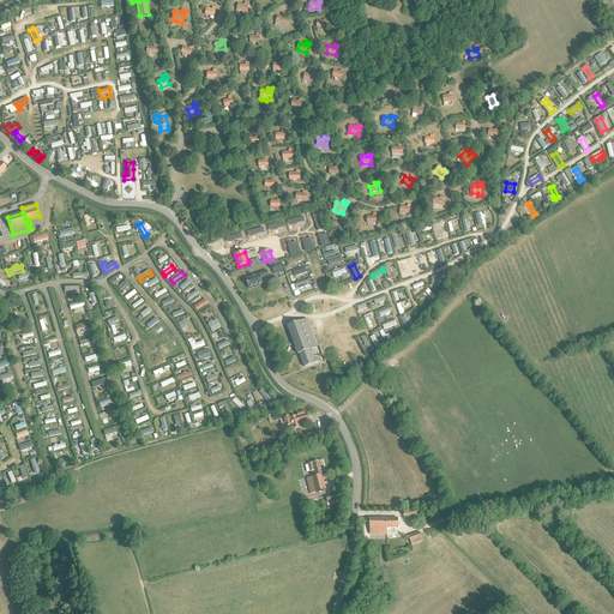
[(259,275),(246,280),(248,288),(263,283),(260,277),(263,276),(263,277),(269,276),(268,271),(259,274),(259,275)]
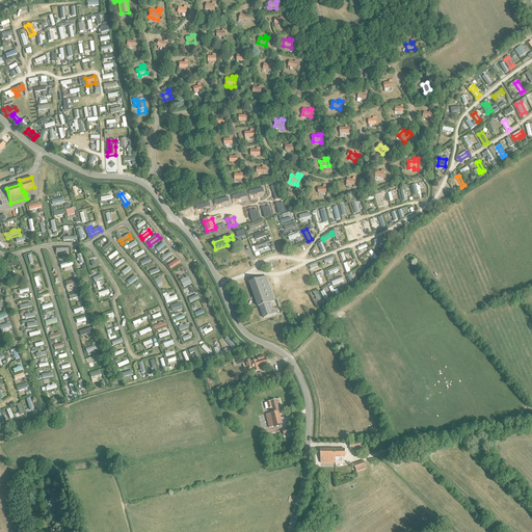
[(109,243),(102,250),(104,254),(112,246),(109,243)]
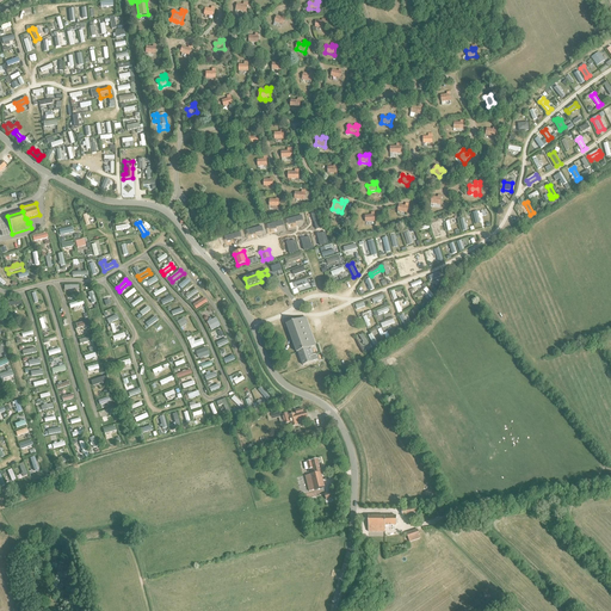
[(179,287),(181,290),(190,283),(187,279),(179,287)]
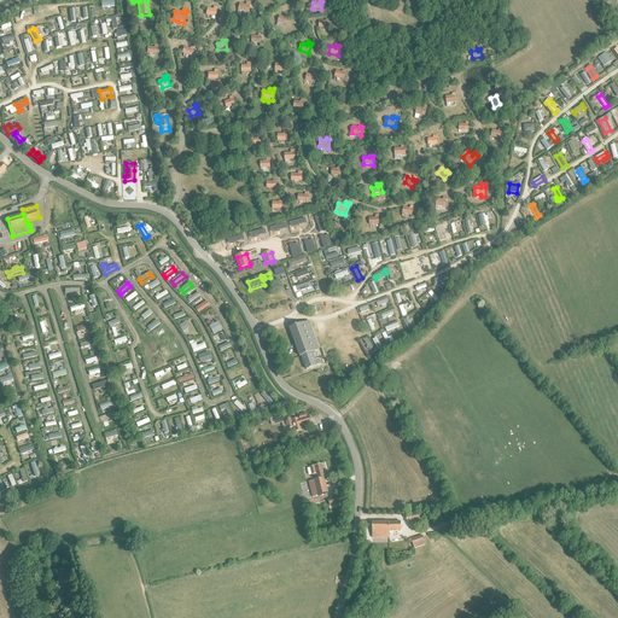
[(310,283),(297,287),(298,292),(312,289),(310,283)]
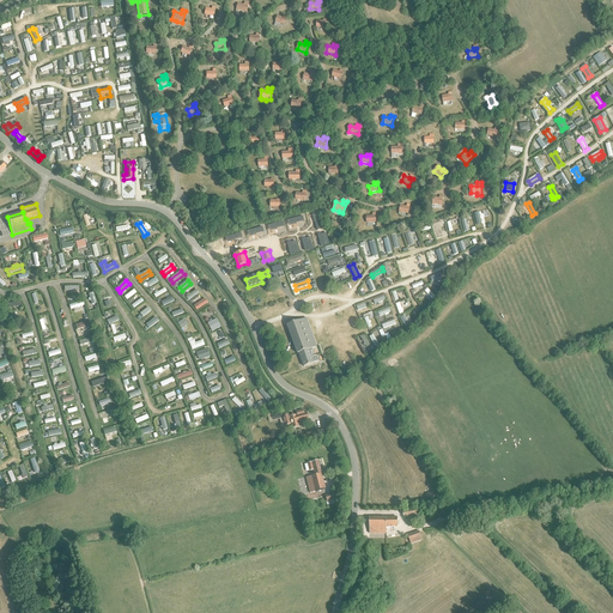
[(153,296),(156,299),(167,292),(164,289),(153,296)]
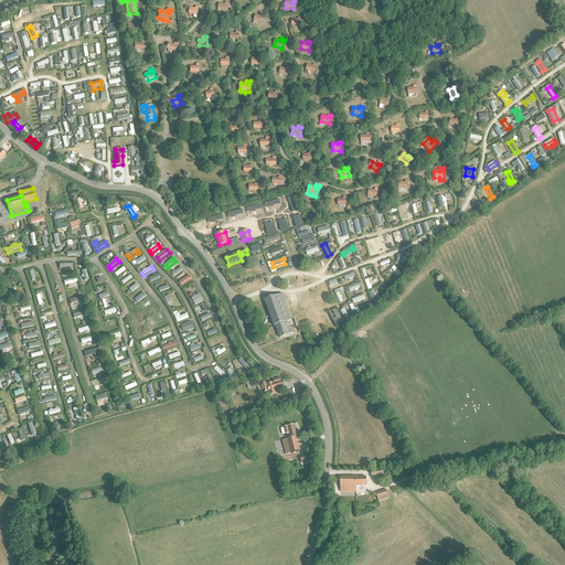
[(123,267),(114,275),(117,278),(126,270),(123,267)]
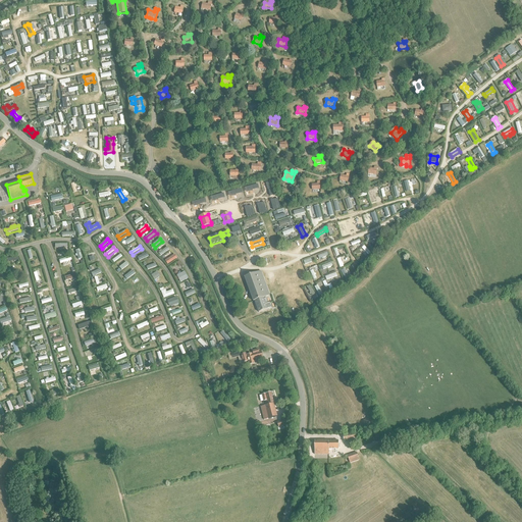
[(370,253),(364,247),(362,249),(368,255),(370,253)]
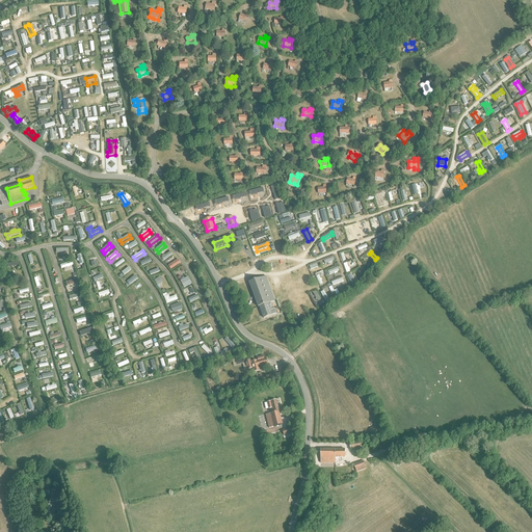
[(170,253),(161,259),(163,262),(173,256),(170,253)]
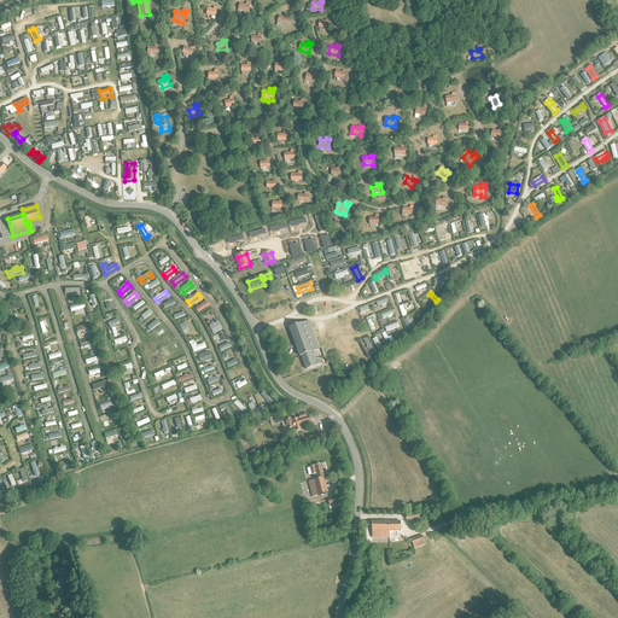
[(143,302),(132,309),(134,313),(145,304),(143,302)]
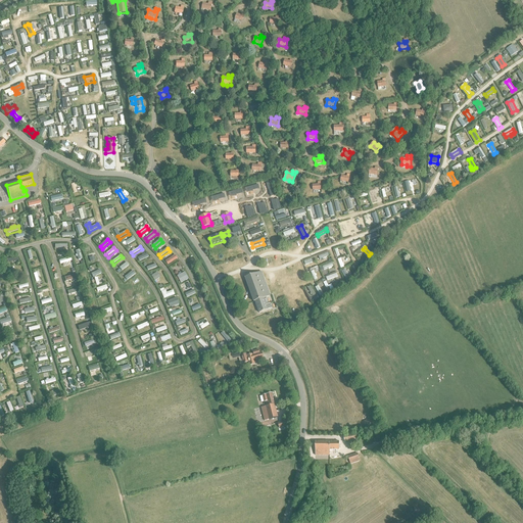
[(175,255),(164,262),(168,266),(177,259),(175,255)]
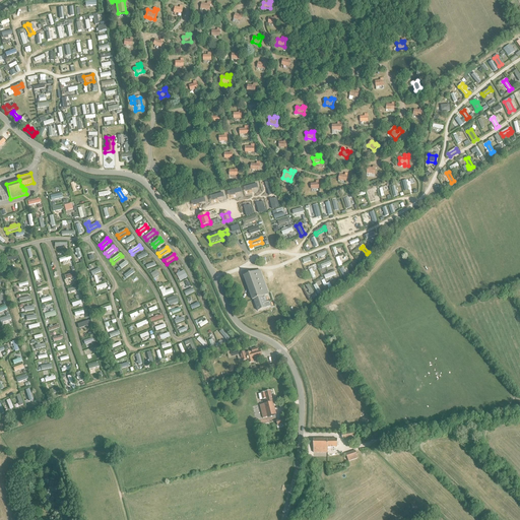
[(126,260),(118,266),(121,269),(128,263),(126,260)]
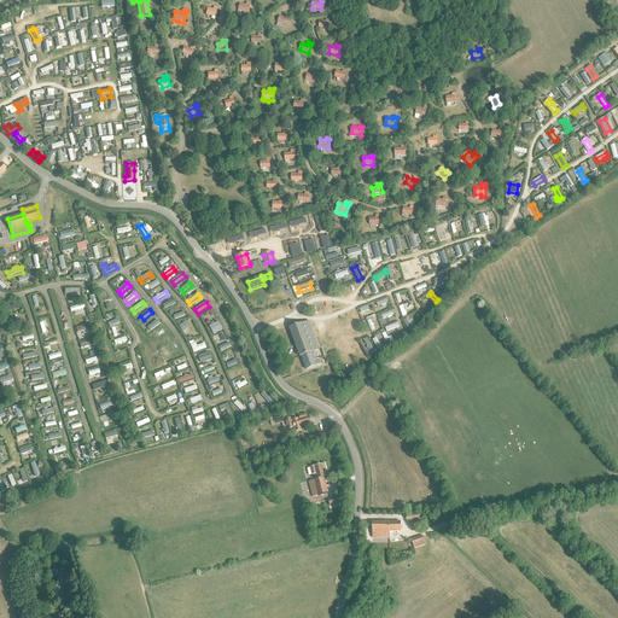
[(159,319),(150,326),(153,331),(163,324),(159,319)]
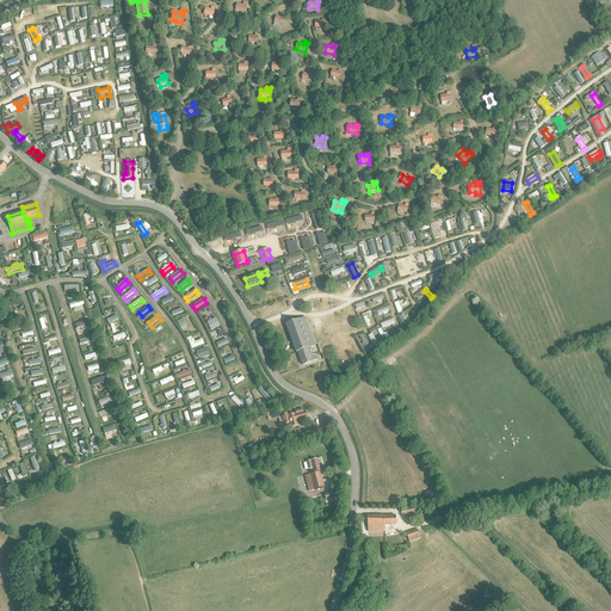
[(216,316),(207,321),(211,329),(221,325),(216,316)]
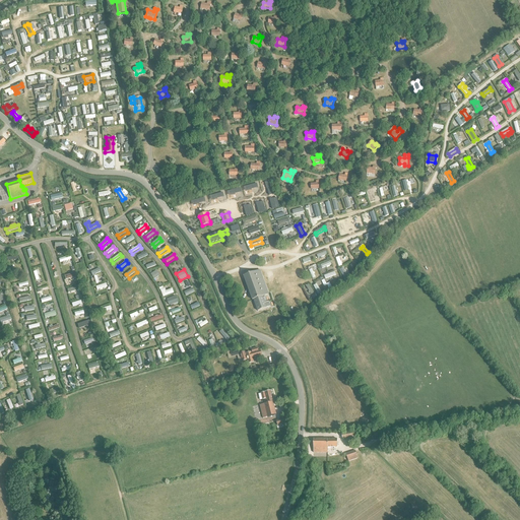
[(155,270),(150,274),(153,279),(159,275),(155,270)]
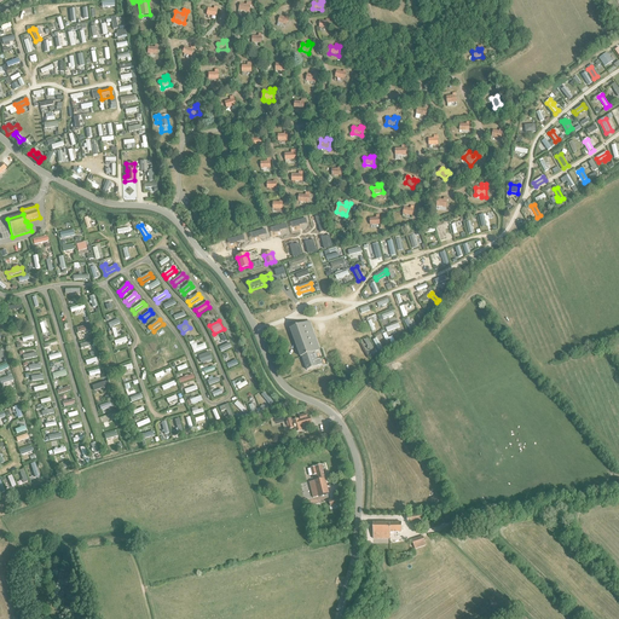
[(312,353),(319,351),(314,336),(310,322),(290,329),(295,342),(301,357),(302,357),(307,370),(322,365),(319,359),(314,360),(312,353)]
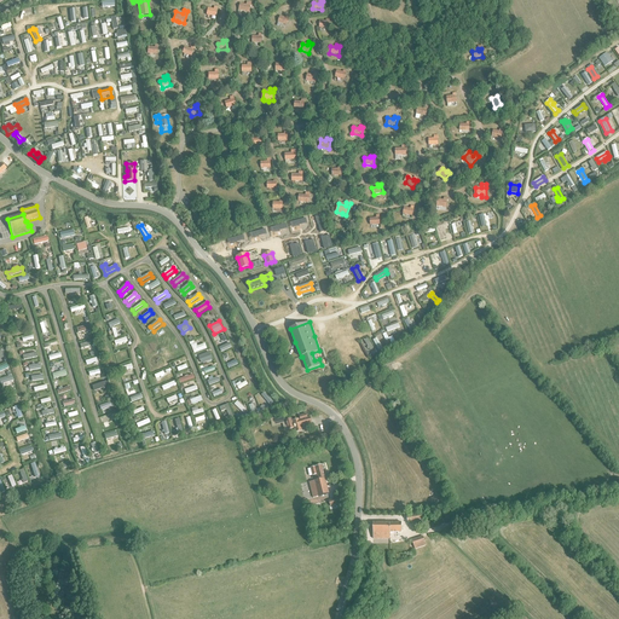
[(139,325),(136,328),(143,339),(145,336),(142,329),(142,328),(140,327),(139,325)]
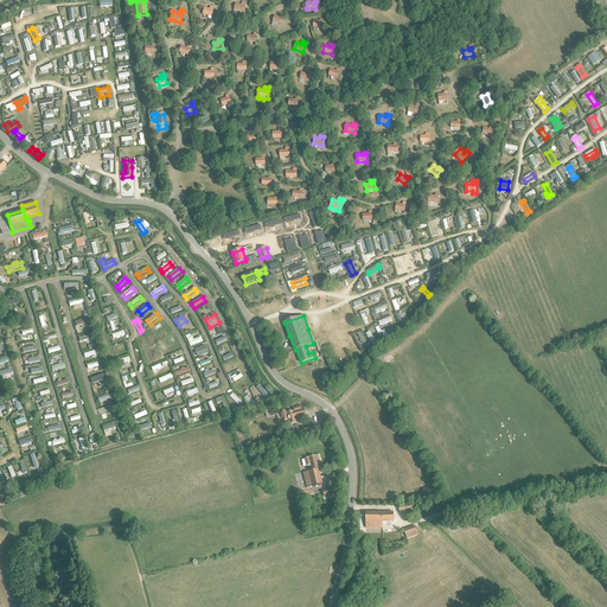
[(371,332),(365,336),(370,344),(376,340),(371,332)]
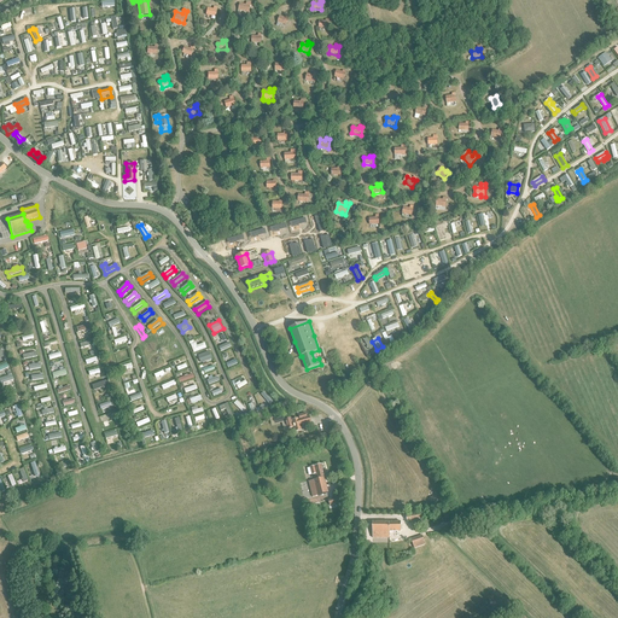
[(175,340),(163,349),(164,353),(178,344),(175,340)]
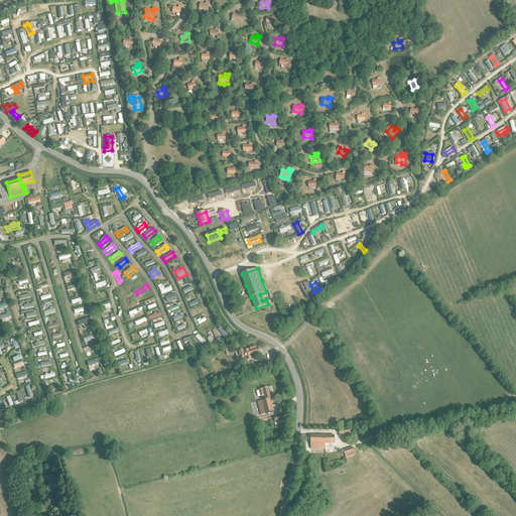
[(161,287),(158,288),(159,289),(161,295),(172,291),(170,287),(164,289),(163,286),(161,287)]
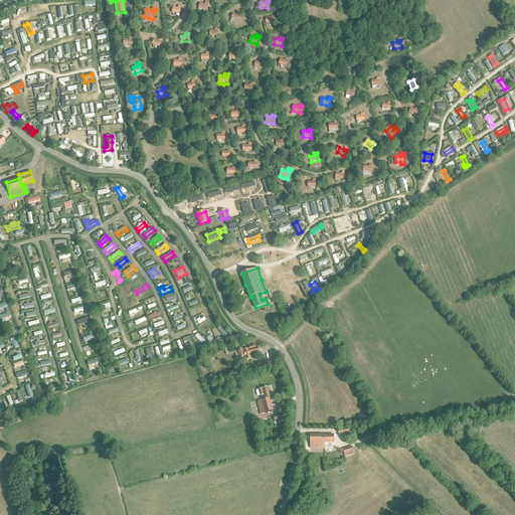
[(174,293),(165,296),(168,302),(176,299),(174,293)]
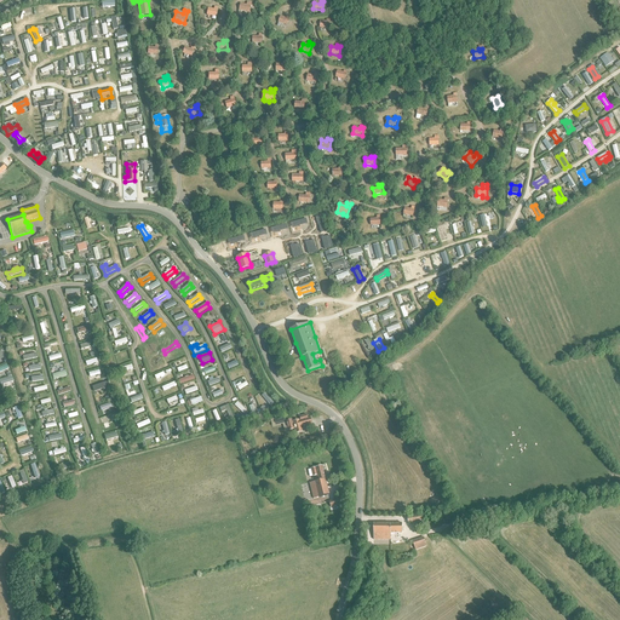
[(107,383),(92,388),(93,394),(108,389),(107,383)]
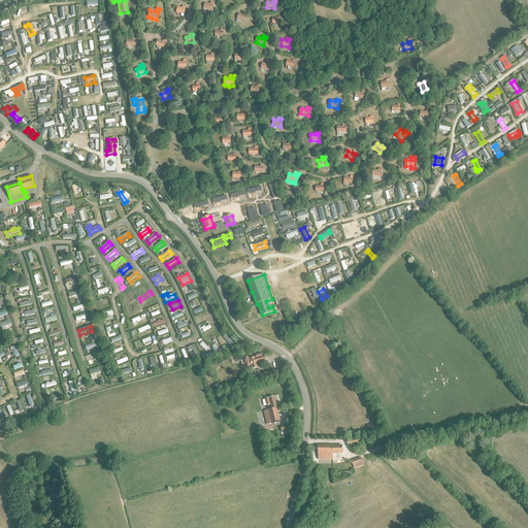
[(149,326),(137,331),(139,334),(150,329),(149,326)]
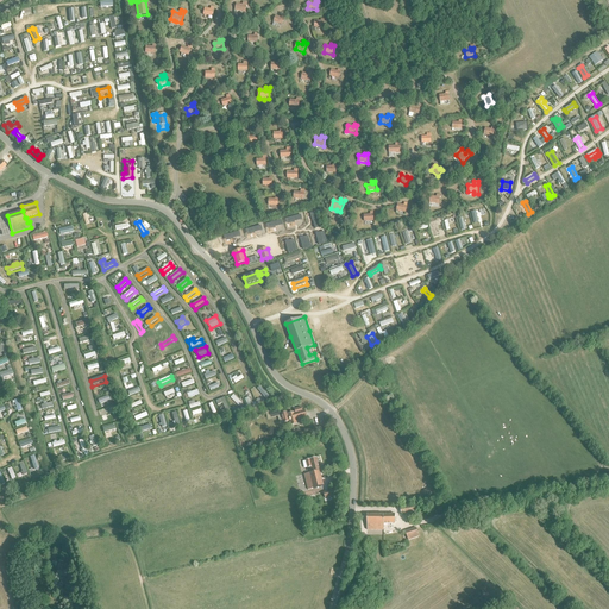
[(224,397),(215,401),(218,406),(223,403),(226,412),(230,410),(224,397)]
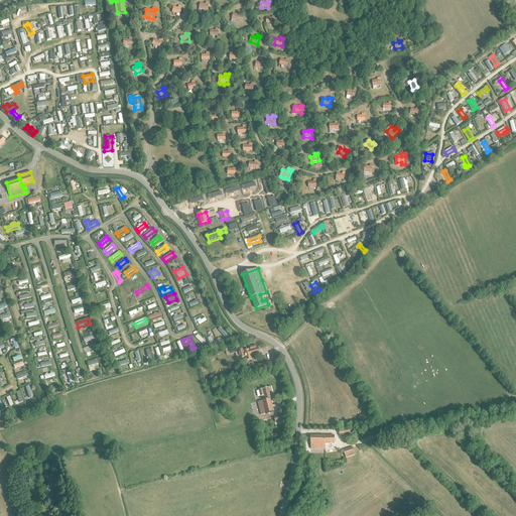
[(249,347),(250,350),(249,351),(249,350),(243,351),(243,349),(238,351),(240,359),(246,357),(247,361),(252,359),(251,356),(260,353),(258,348),(256,349),(255,346),(249,347)]
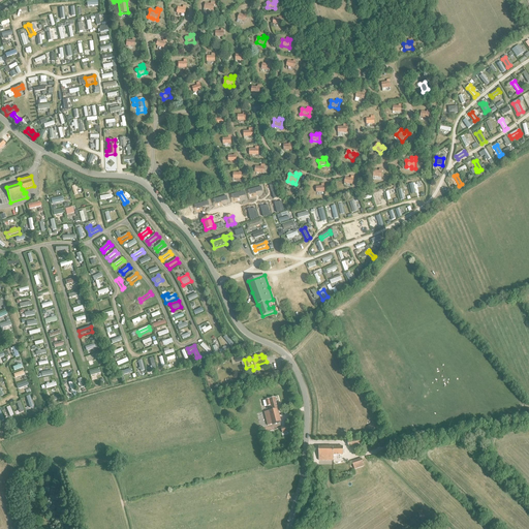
[(265,412),(268,426),(281,423),(275,398),(266,400),(268,406),(269,406),(270,410),(265,412)]
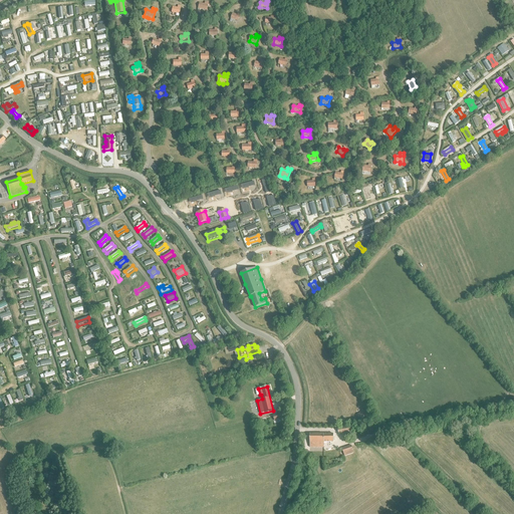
[(309,434),(309,448),(323,448),(323,443),(333,442),(333,434),(309,434)]
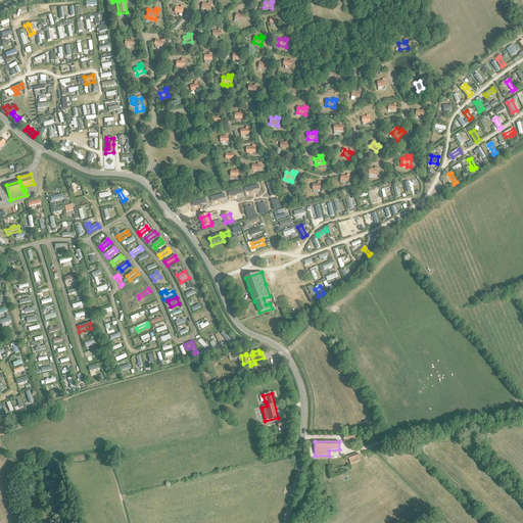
[(347,457),(350,464),(360,461),(358,454),(347,457)]
